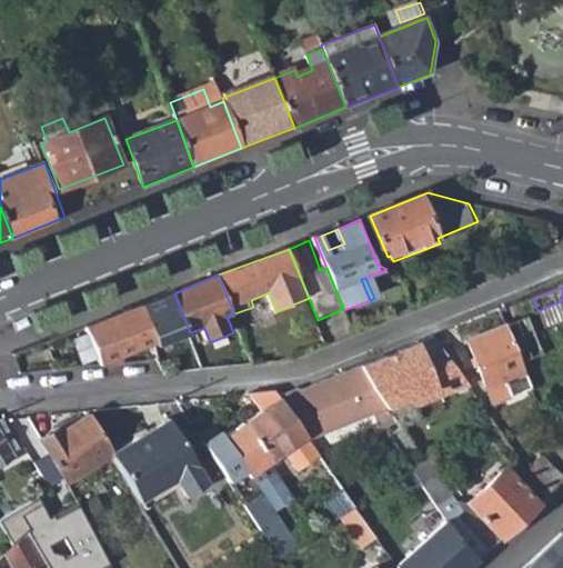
[(143,306),(88,328),(103,366),(123,365),(121,358),(158,342),(143,306)]
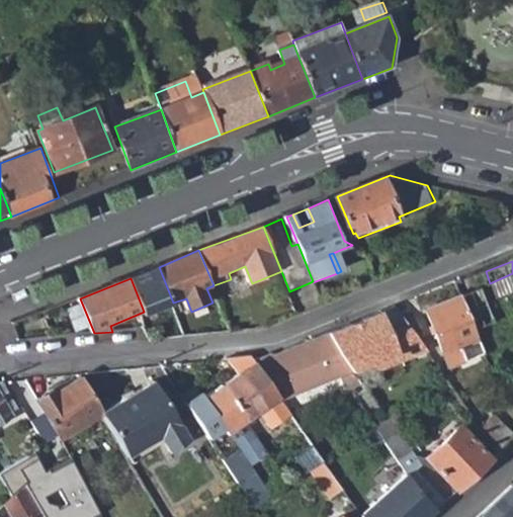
[(464,294),(479,331),(499,323),(485,287),(464,294)]
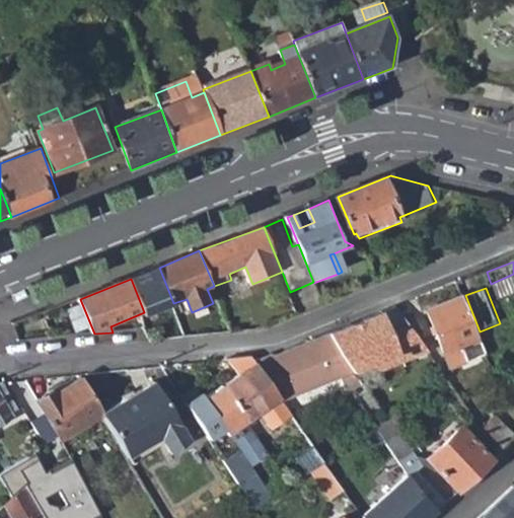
[(433,309),(455,366),(488,354),(480,331),(465,295),(433,309)]
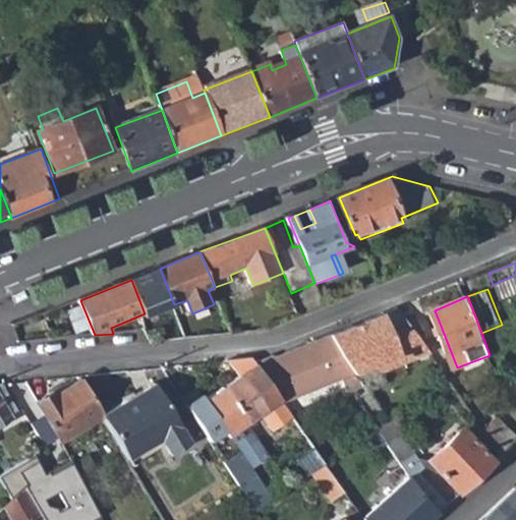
[(396,336),(386,312),(340,333),(332,337),(341,351),(356,374),(373,368),(384,372),(430,353),(413,329),(396,336)]
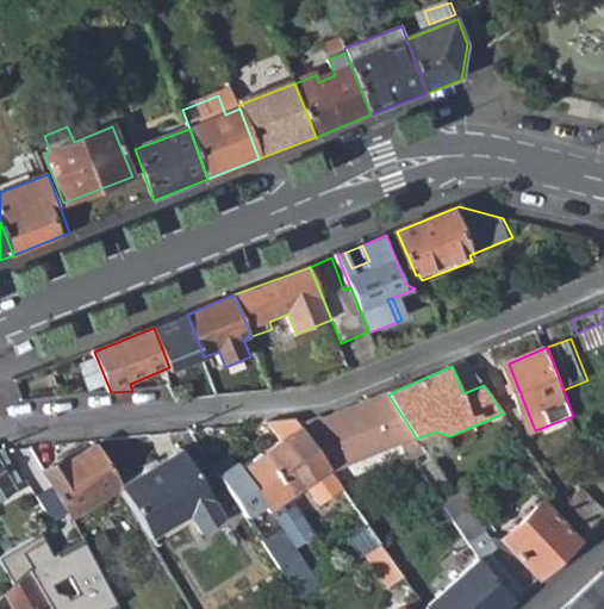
[(303,427),(336,476),(417,439),(399,411),(388,395),(340,415),(328,423),(323,417),(303,427)]
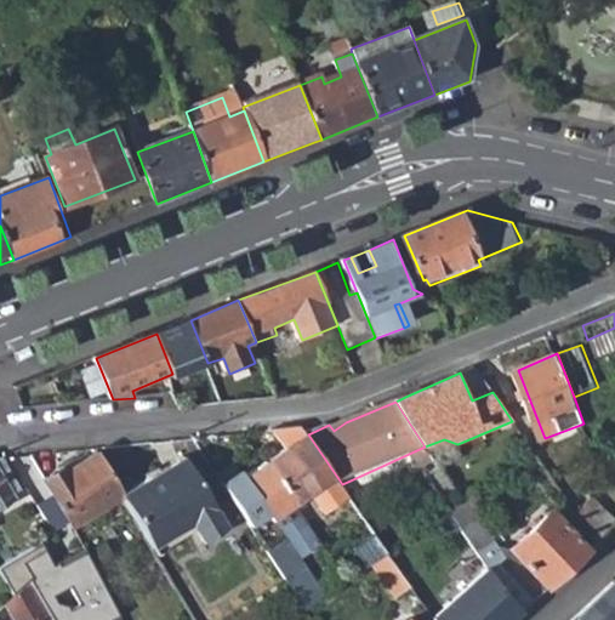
[(268,464),(299,506),(322,490),(291,448),(268,464)]
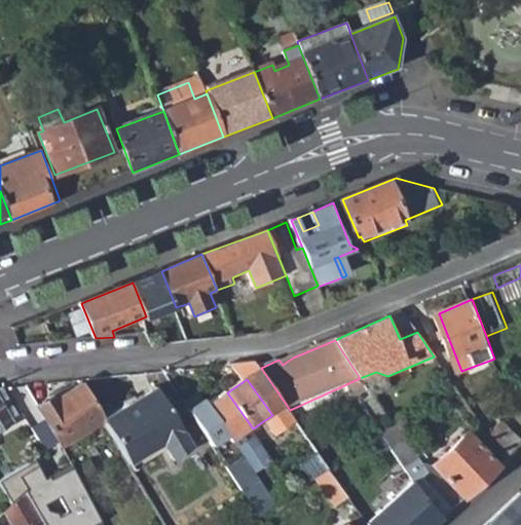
[(66,448),(107,423),(109,421),(107,419),(83,381),(41,407),(66,448)]
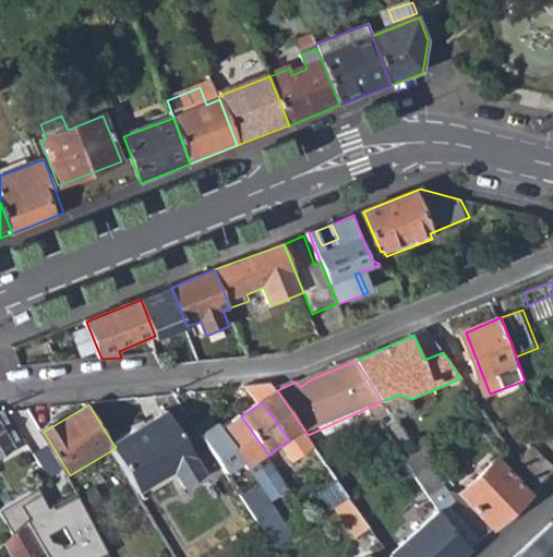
[(113,449),(141,492),(176,470),(187,486),(207,472),(169,411),(113,445),(116,447),(113,449)]
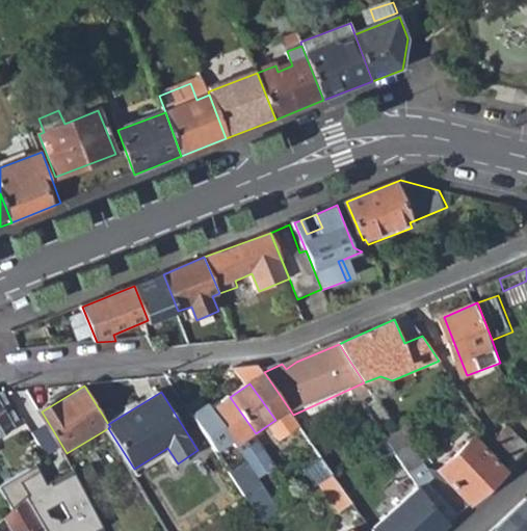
[(280,468),(256,433),(230,397),(212,409),(238,446),(240,445),(253,461),(236,473),(269,522),(285,510),(263,479),(280,468)]
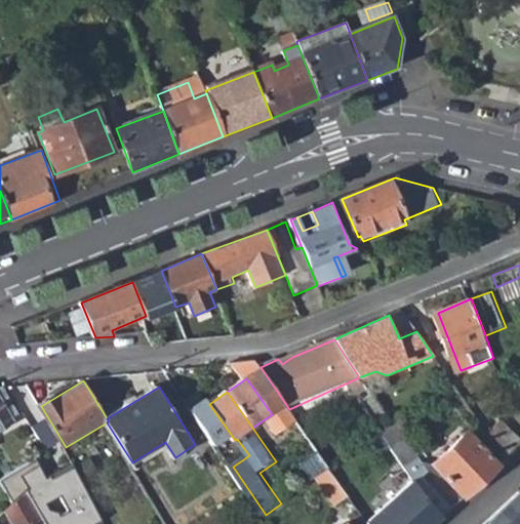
[(0,450),(2,449),(0,445),(0,433),(16,424),(0,395),(0,450)]
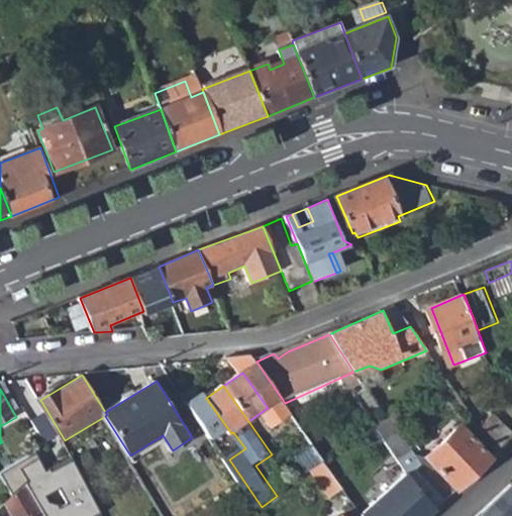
[(280,425),(312,473),(320,467),(326,462),(323,458),(294,415),(280,425)]
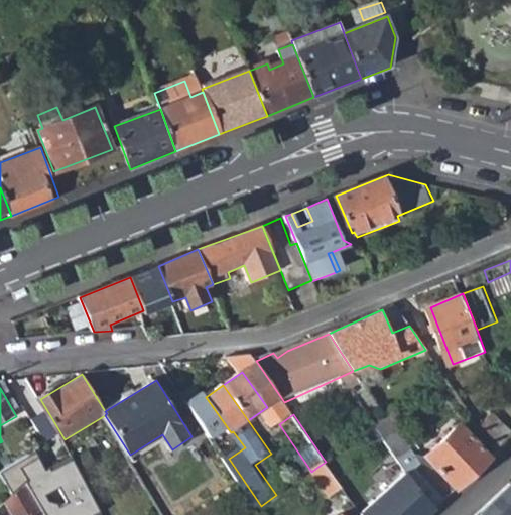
[(413,468),(426,481),(445,500),(492,459),(462,426),(421,462),(391,414),(376,424),(405,472),(413,468)]
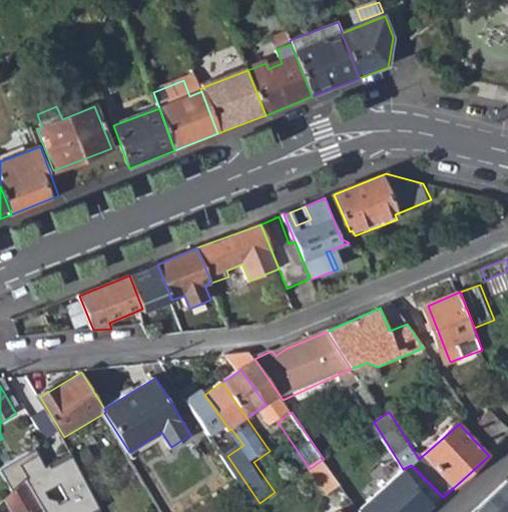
[(485,435),(496,449),(507,437),(507,428),(500,421),(485,435)]
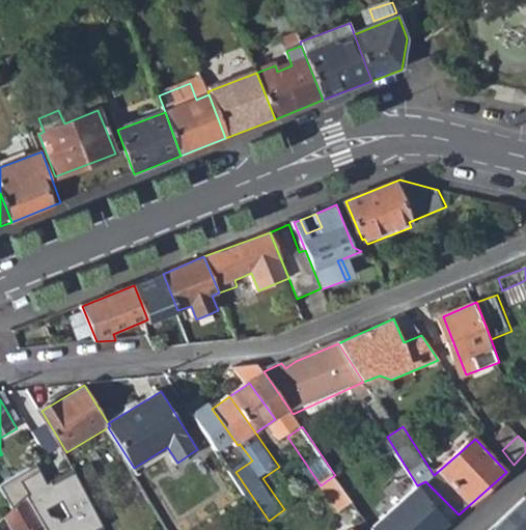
[(23,487),(30,499),(49,529),(108,529),(111,528),(80,474),(58,486),(57,484),(52,486),(45,474),(23,487)]
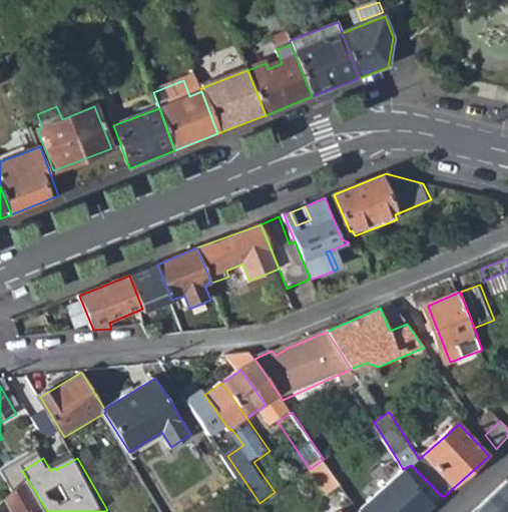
[(355,511),(359,509),(347,492),(324,459),(318,463),(324,471),(321,474),(347,511),(355,511)]
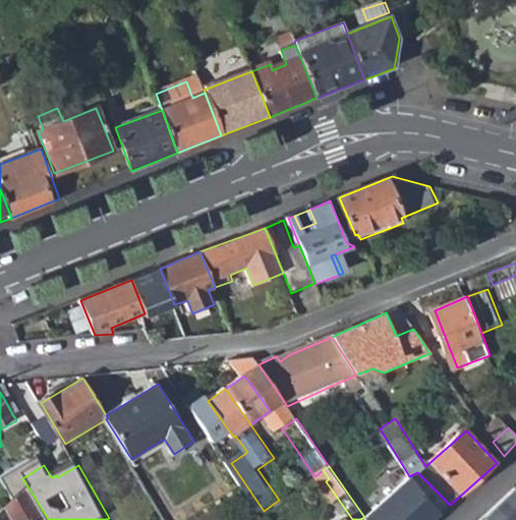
[(382,519),(363,493),(352,500),(364,517),(365,519),(432,519),(450,505),(431,485),(391,519),(382,519)]
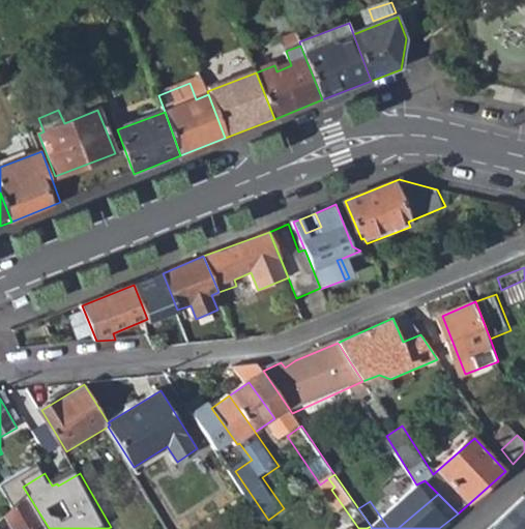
[(49,528),(30,498),(8,518),(15,528),(3,528),(0,525),(0,528),(49,528)]
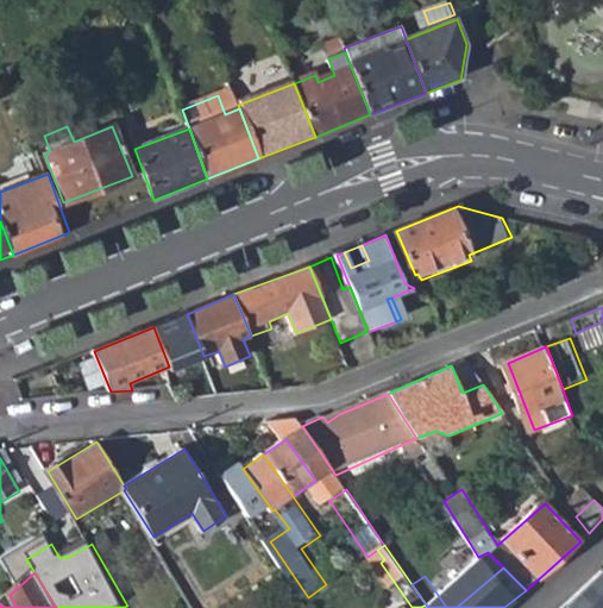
[(602,578),(570,607),(602,607),(602,578)]
